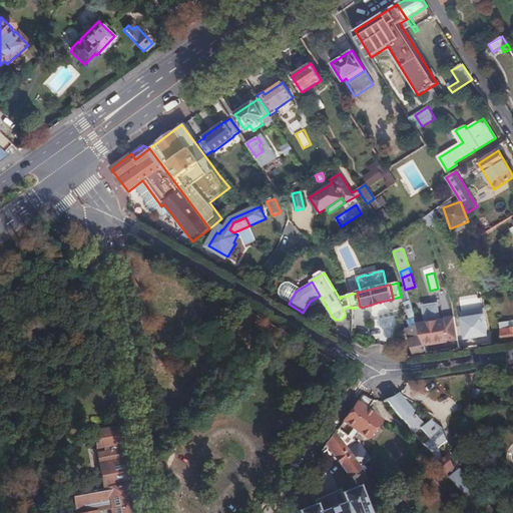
[(406,329),(410,340),(421,336),(417,325),(415,317),(409,301),(403,303),(409,319),(411,327),(406,329)]
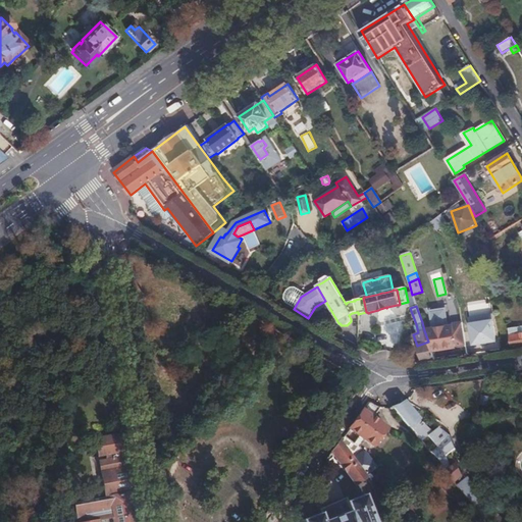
[(428,330),(424,330),(428,342),(431,351),(466,346),(462,323),(452,325),(453,327),(448,327),(446,319),(445,310),(435,312),(435,310),(432,310),(429,311),(429,317),(431,317),(433,329),(428,330)]
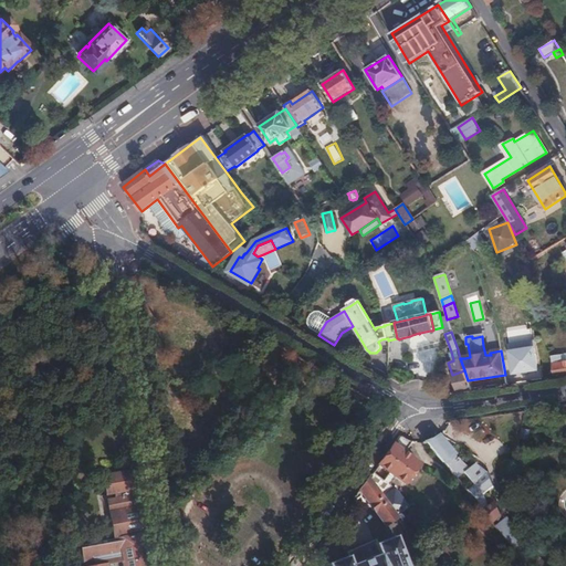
[(513,364),(514,373),(537,369),(534,348),(511,352),(512,356),(506,356),(507,365),(513,364)]
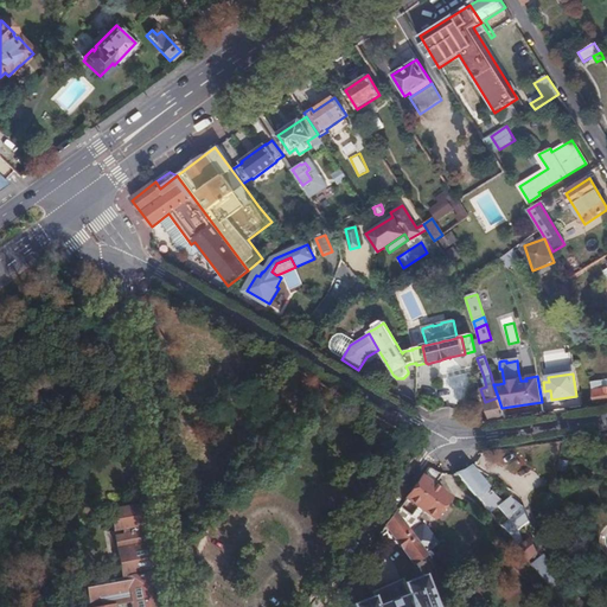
[(590,382),(594,406),(606,403),(606,387),(600,388),(599,381),(590,382)]
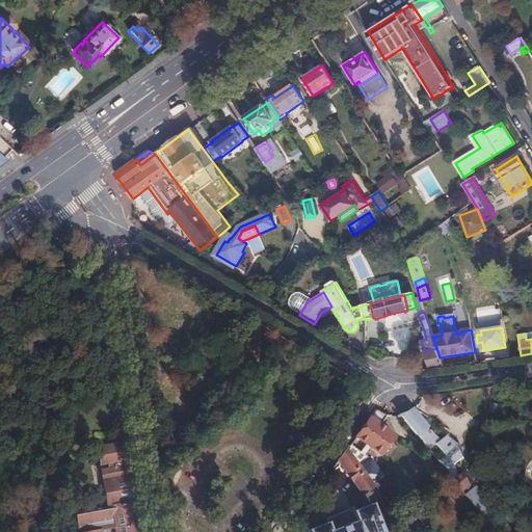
[(431,368),(443,367),(440,357),(436,348),(425,352),(430,368),(431,368)]
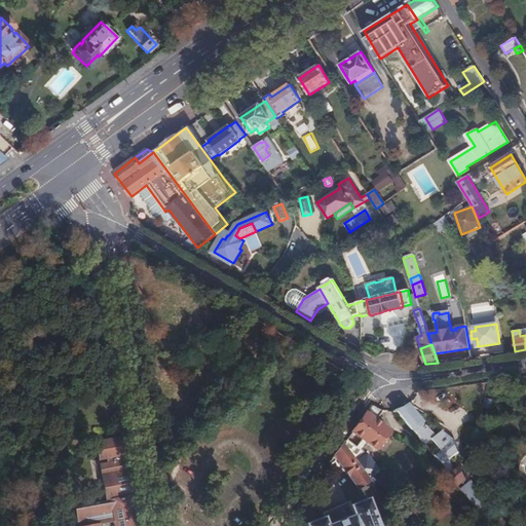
[(110,376),(109,370),(99,371),(103,391),(112,389),(111,380),(110,376)]
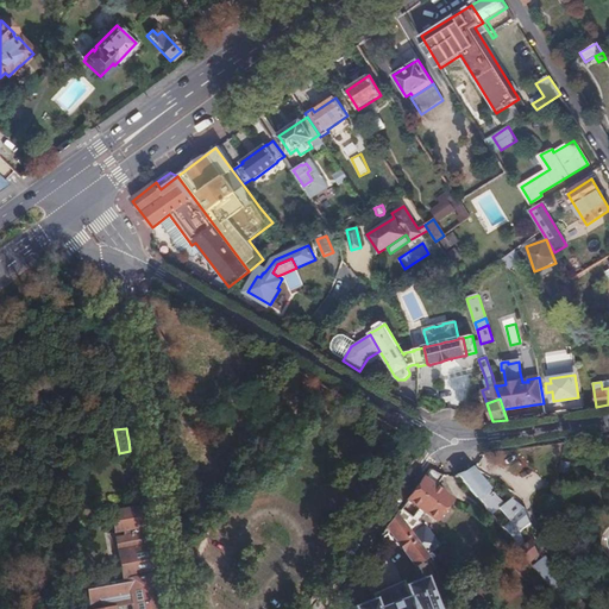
[(434,487),(443,475),(441,475),(440,475),(439,475),(439,473),(438,473),(437,473),(437,472),(435,472),(434,472),(434,471),(433,471),(432,470),(431,470),(431,469),(429,469),(406,500),(418,509),(412,518),(400,509),(395,514),(425,554),(435,546),(418,522),(425,514),(433,521),(450,498),(434,487)]
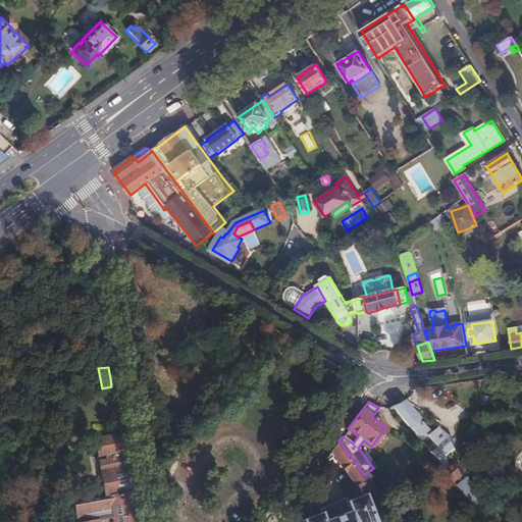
[(417,418),(404,402),(404,403),(403,403),(402,404),(401,404),(401,405),(400,405),(399,405),(399,406),(398,406),(397,406),(397,407),(396,407),(395,407),(394,407),(393,408),(392,408),(410,429),(418,422),(416,419),(417,418)]
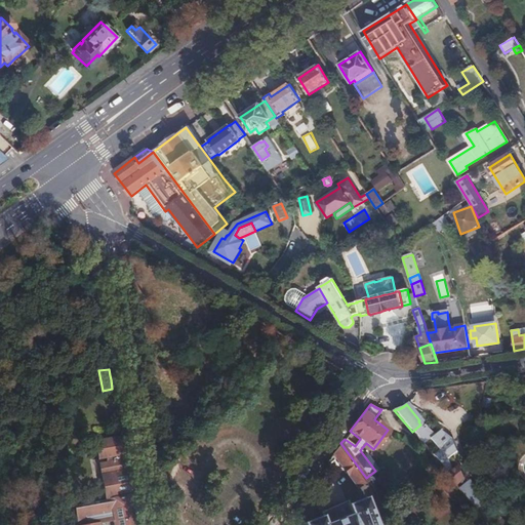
[(412,432),(425,447),(433,440),(420,425),(412,432)]
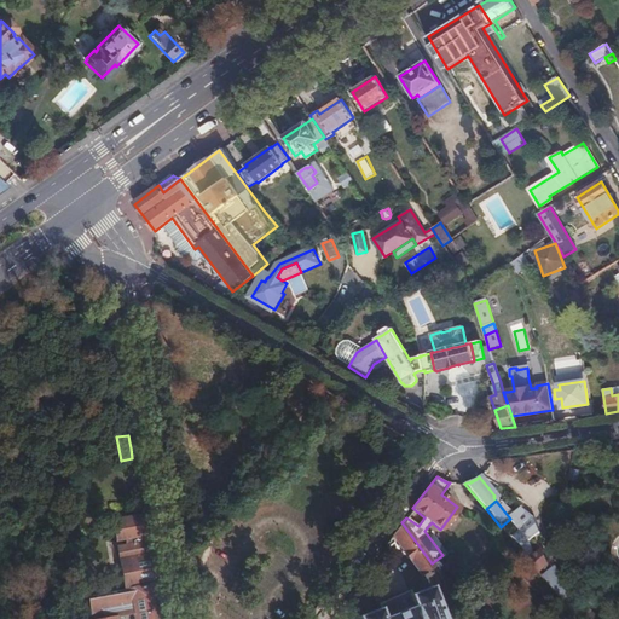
[(104,618),(99,618),(161,618),(143,514),(113,520),(116,541),(125,539),(126,545),(117,547),(125,589),(88,595),(91,613),(103,612),(104,618)]
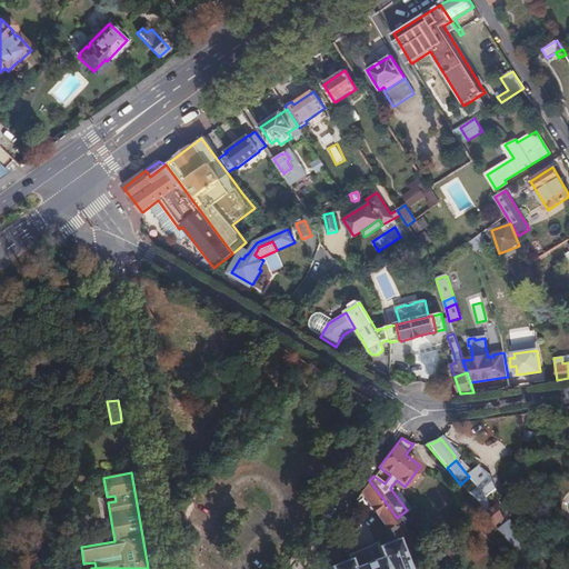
[(369,480),(360,493),(386,527),(390,523),(393,529),(401,523),(397,518),(369,480)]
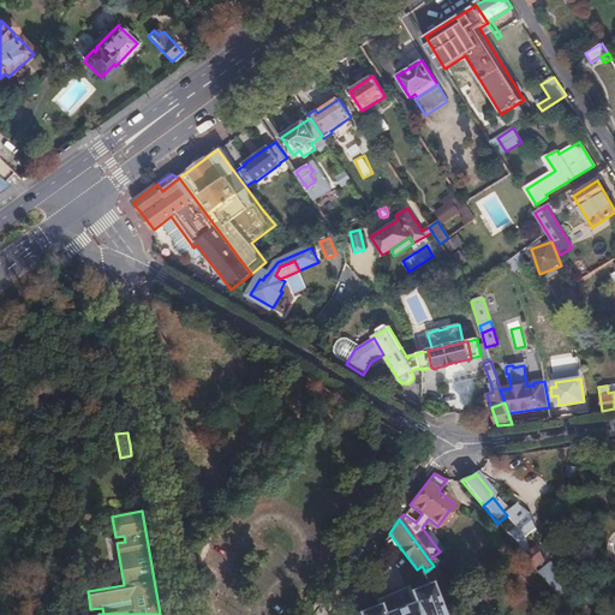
[(525,557),(535,568),(543,561),(537,548),(525,557)]
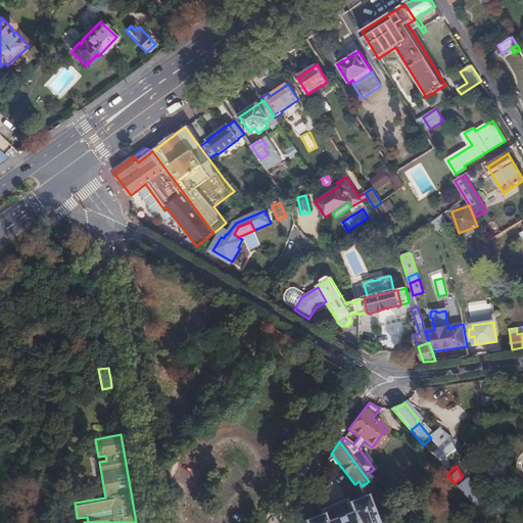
[(471,476),(460,485),(479,510),(490,502),(471,476)]
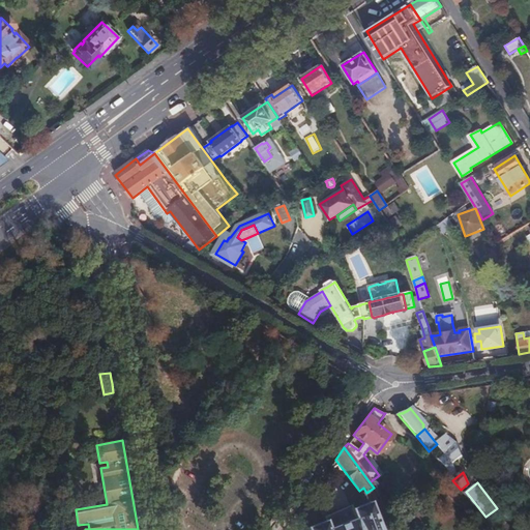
[(379,529),(369,502),(351,509),(354,519),(327,529),(324,521),(305,527),(306,529),(379,529)]
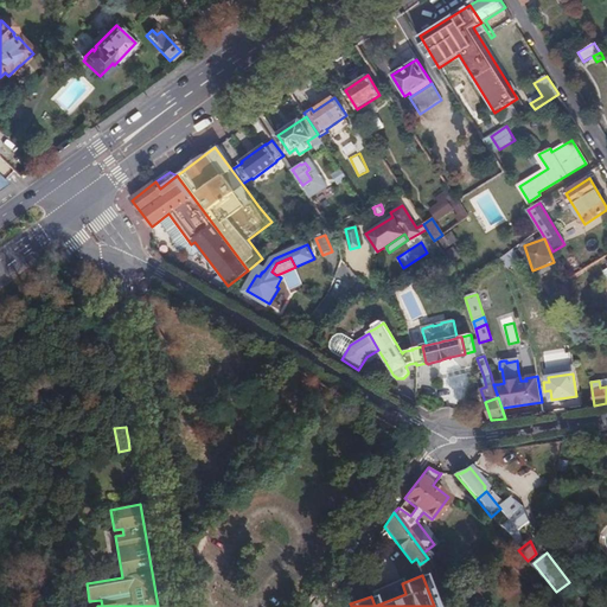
[(406,594),(402,583),(401,580),(369,592),(371,596),(375,606),(406,594)]
